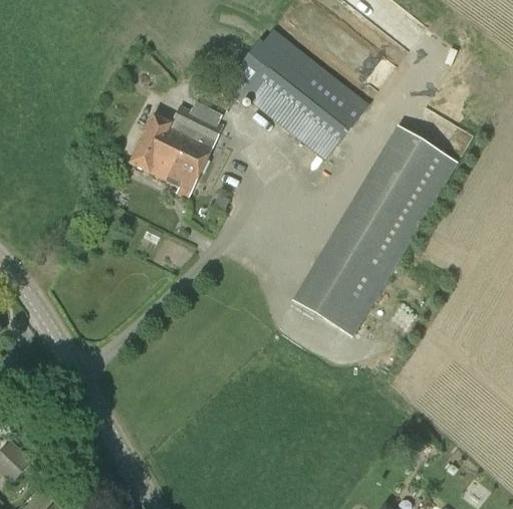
[(263,40),(259,38),(222,86),(242,102),(246,97),(325,160),(369,103),(273,27),(263,40)]
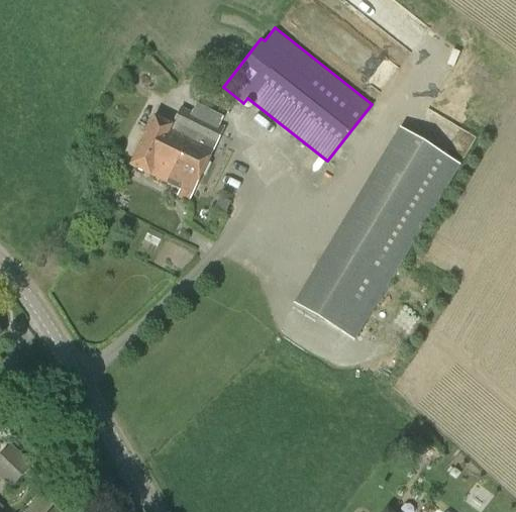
[(209,115),(212,110),(196,102),(193,108),(183,102),(173,121),(155,111),(130,161),(181,186),(178,192),(188,197),(224,123),(209,115)]
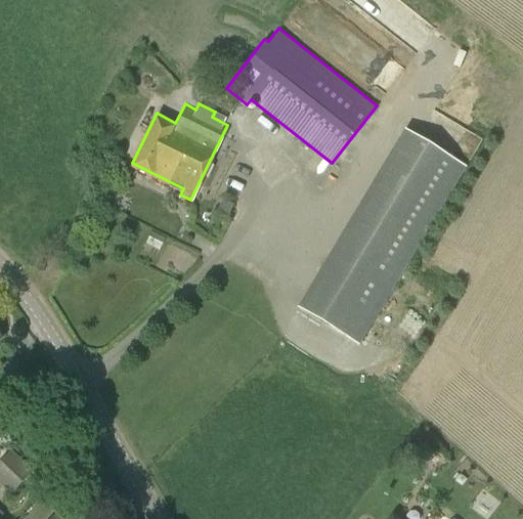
[(358,341),(466,166),(405,129),(298,304),(358,341)]
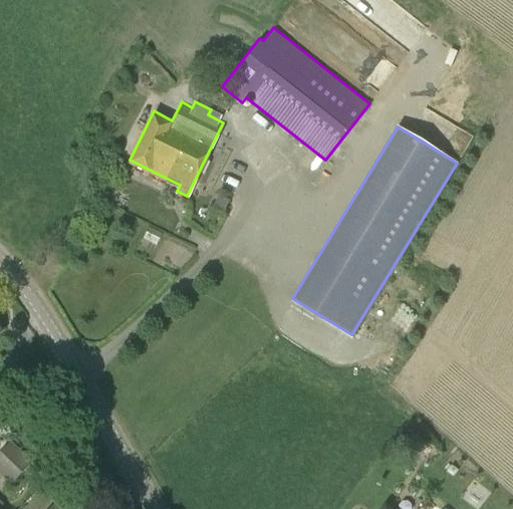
[(0,451),(0,471),(0,472),(21,450),(11,440),(0,451)]
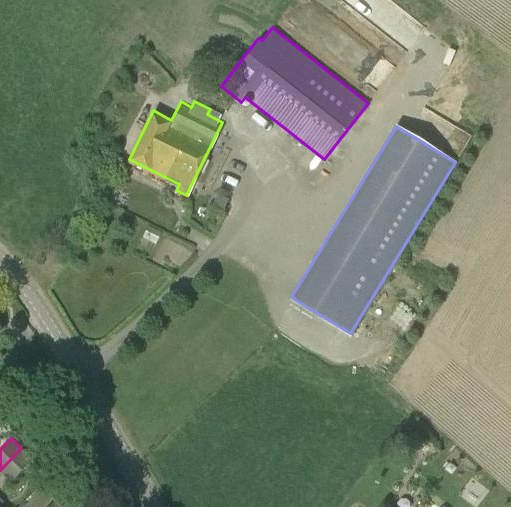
[(31,458),(21,448),(0,470),(11,479),(31,458)]
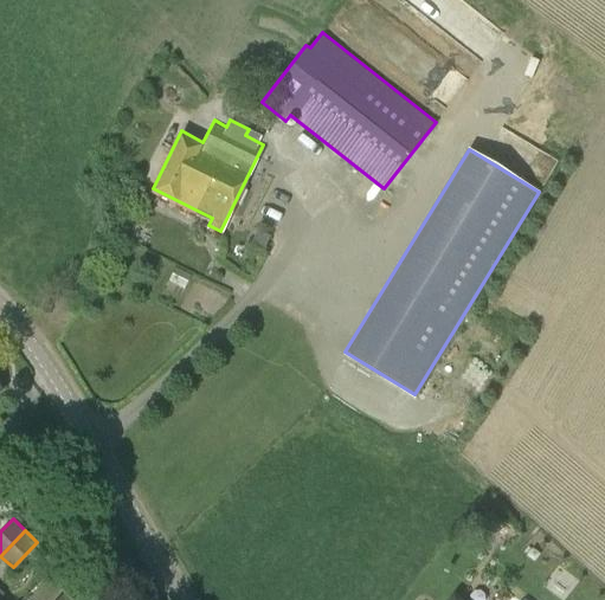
[(458,599),(455,597),(451,594),(446,599),(523,599),(502,584),(489,599),(458,599)]
